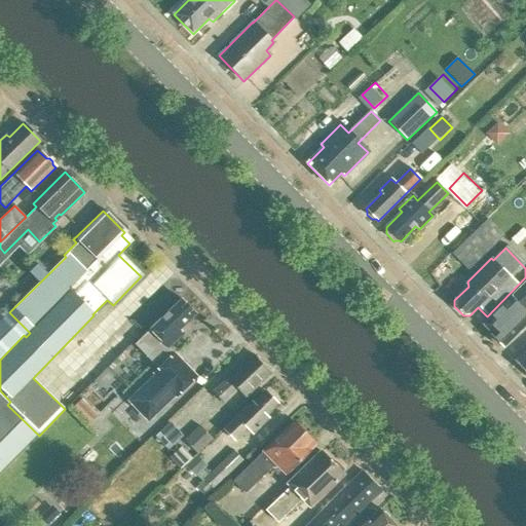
[(168,310),(183,297),(167,282),(144,305),(145,307),(138,314),(147,324),(164,306),(168,310)]
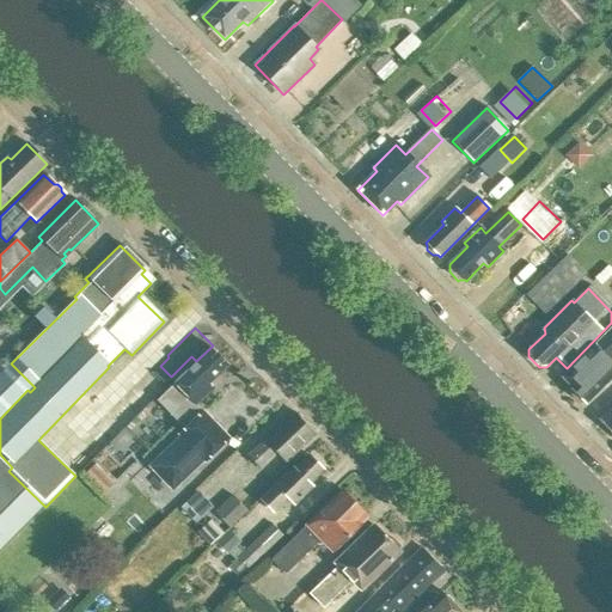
[(611,356),(611,329),(562,378),(571,387),(570,389),(571,390),(573,395),(571,396),(579,403),(580,402),(585,402),(586,404),(611,378),(611,362),(610,360),(611,356)]
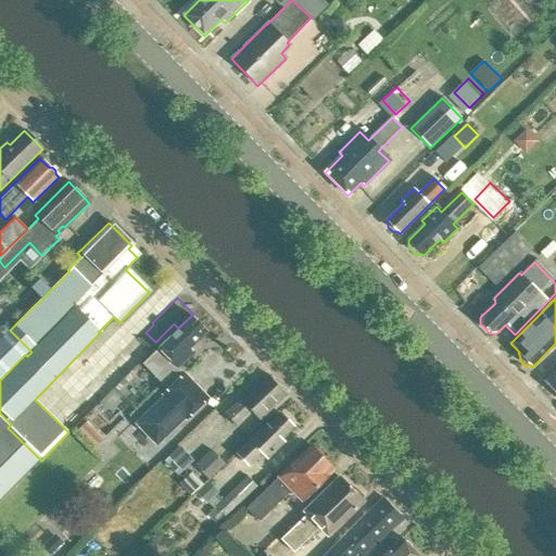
[(185,418),(187,420),(209,399),(179,369),(194,354),(189,350),(206,332),(191,316),(142,365),(167,390),(162,395),(163,397),(139,420),(160,443),(185,418)]
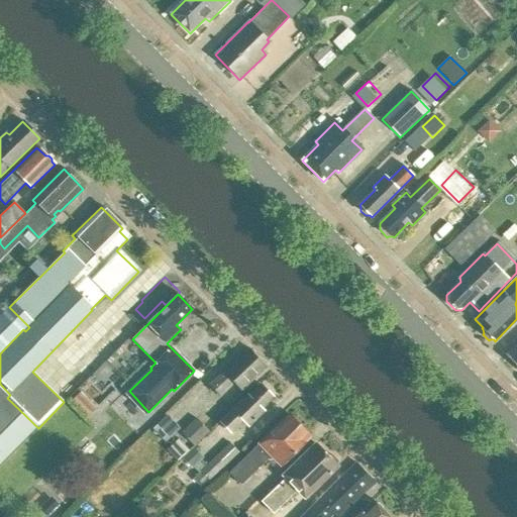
[(516,343),(506,354),(516,366),(516,343)]
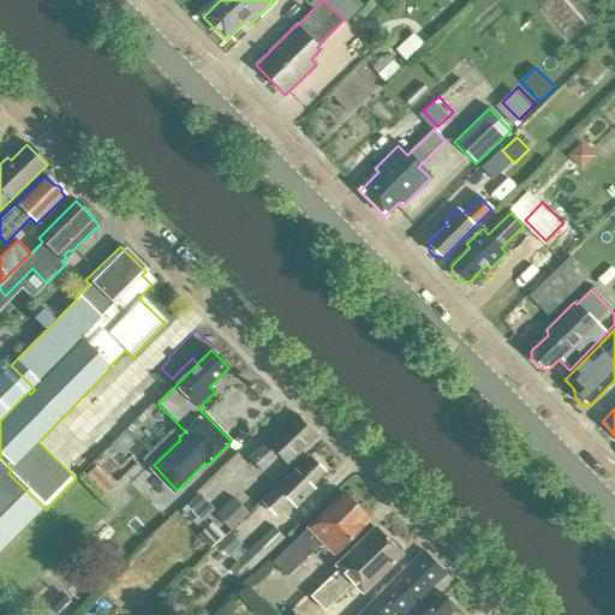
[(285,465),(315,437),(296,415),(246,458),(258,472),(276,457),(285,465)]
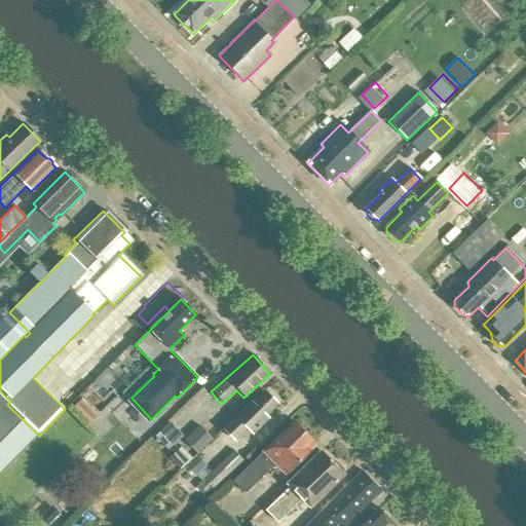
[(251,402),(222,428),(234,442),(247,430),(252,436),(268,419),(265,416),(276,404),(265,391),(253,404),(251,402)]
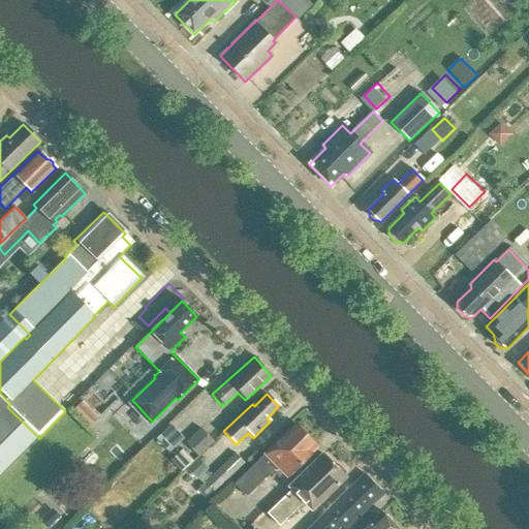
[(89,429),(99,417),(82,401),(71,412),(89,429)]
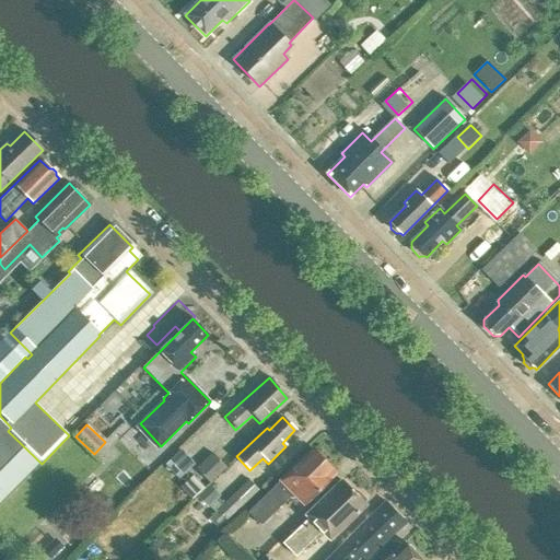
[(0,506),(37,470),(0,432),(0,506)]
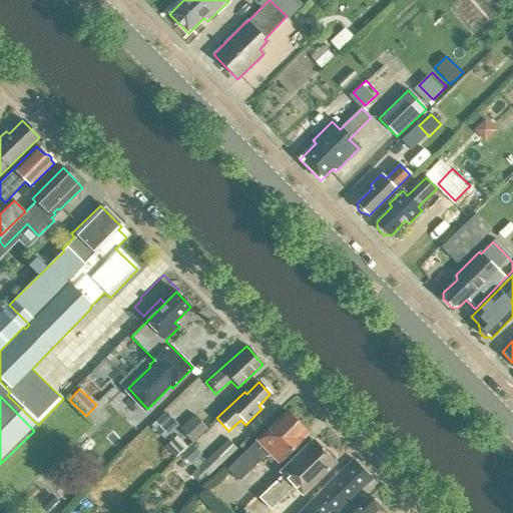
[(277,464),(307,434),(286,412),(226,469),(237,481),(264,457),(270,463),(273,460),(277,464)]
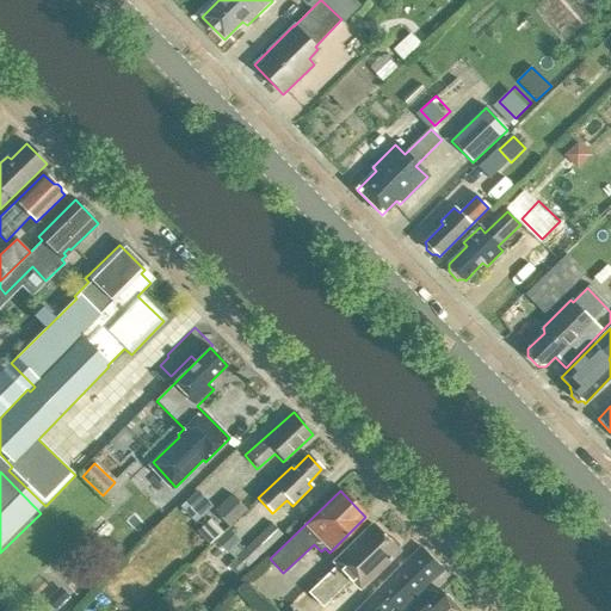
[(229,526),(247,510),(232,494),(214,511),(229,526)]
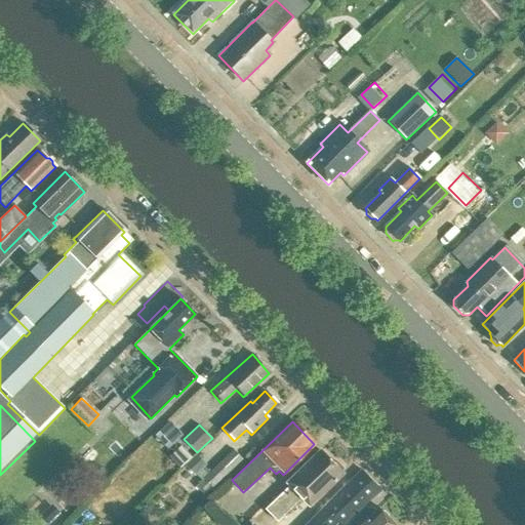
[(180,446),(169,457),(180,469),(191,457),(180,446)]
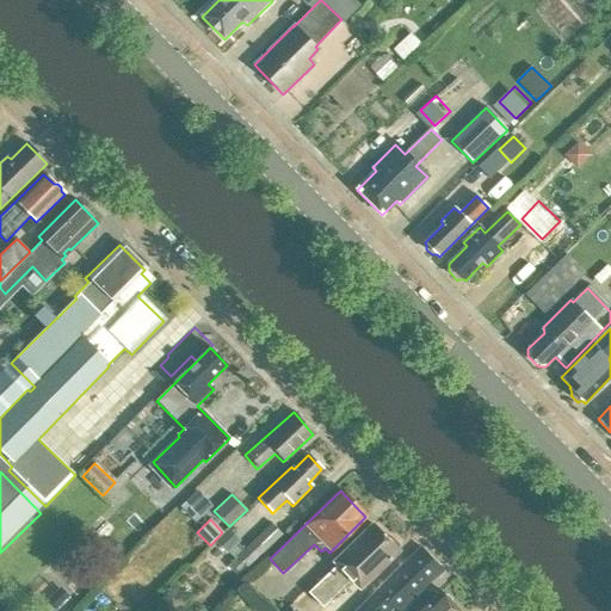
[(272,523),(236,556),(248,568),(283,535),(272,523)]
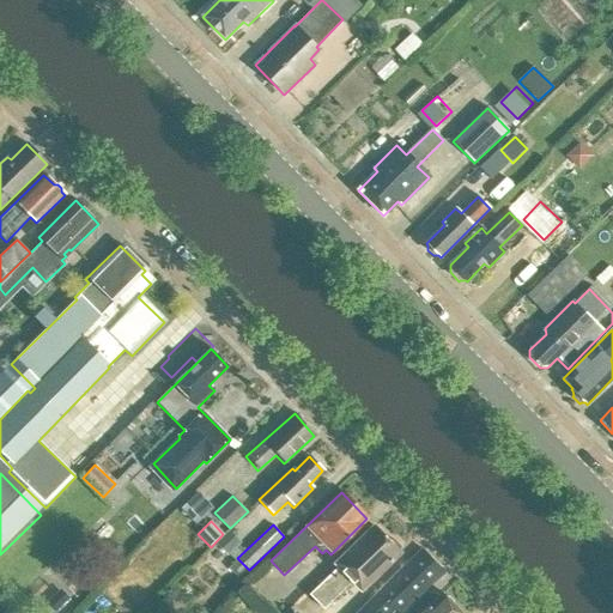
[(360,594),(399,553),(371,526),(332,566),(335,570),(309,598),(323,612),(351,584),(360,594)]
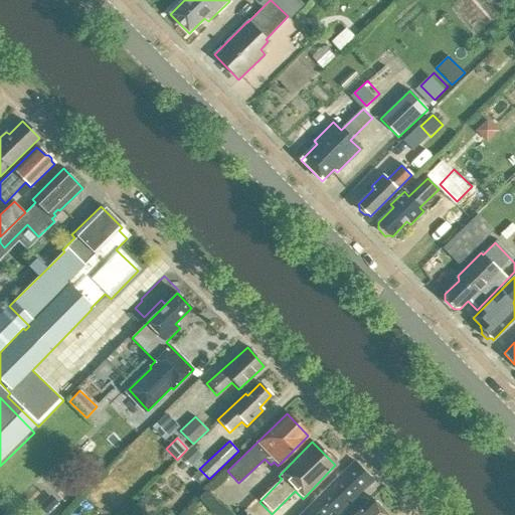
[(191,467),(202,456),(192,446),(181,457),(191,467)]
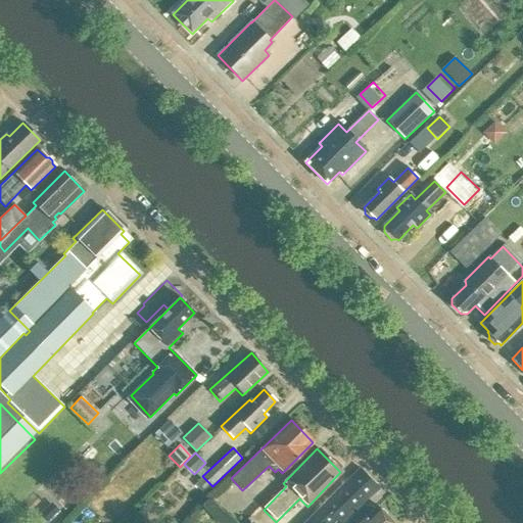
[(334,522),(337,521),(339,522),(341,522),(378,488),(359,469),(330,496),(330,497),(322,505),(321,505),(301,522),(334,522)]
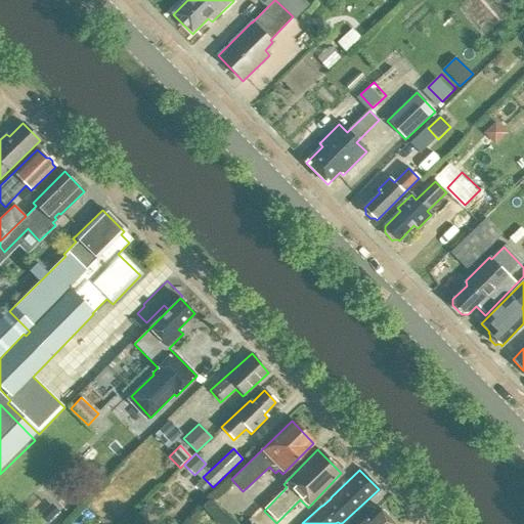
[(46,523),(48,523),(59,514),(51,505),(39,516),(46,523)]
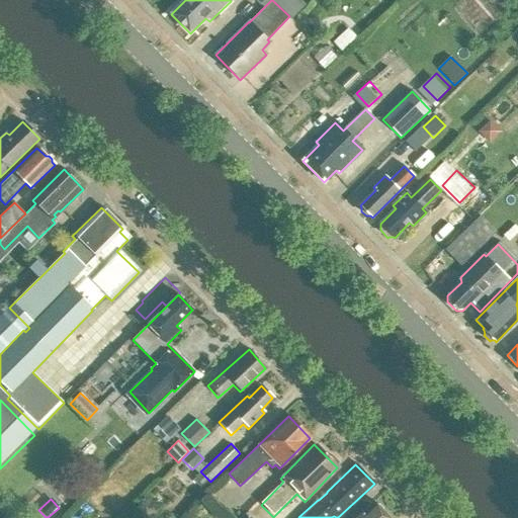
[(389,517),(375,505),(372,502),(356,517),(389,517)]
